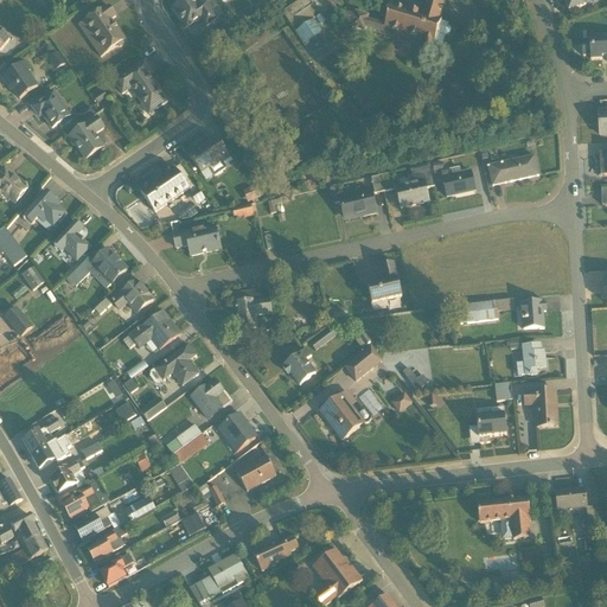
[(181,4),(172,10),(186,30),(198,20),(205,30),(218,21),(206,4),(200,7),(197,1),(193,2),(191,0),(180,0),(179,1),(181,4)]
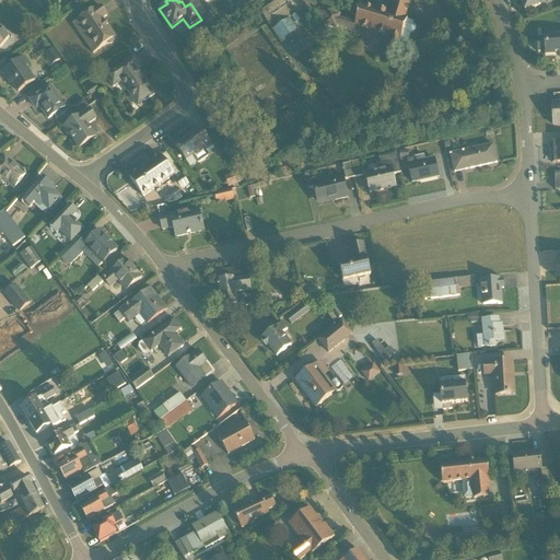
[(304,0),(280,0),(261,12),(282,45),(301,33),(296,26),(314,14),(304,0)]
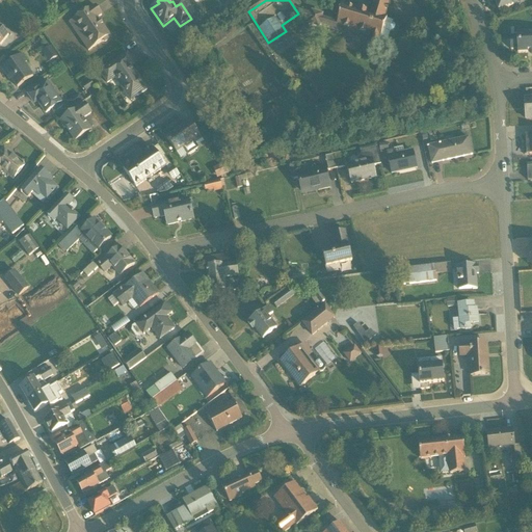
[(369,51),(377,54),(395,1),(392,0),(374,0),(369,17),(343,8),(337,27),(373,40),(369,51)]
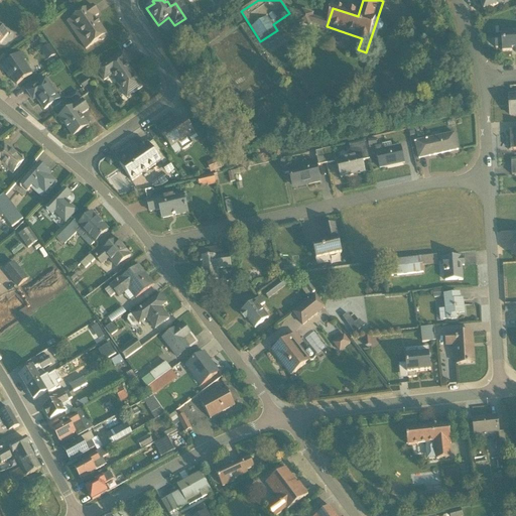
[(502,0),(479,0),(483,12),(505,5),(502,0)]
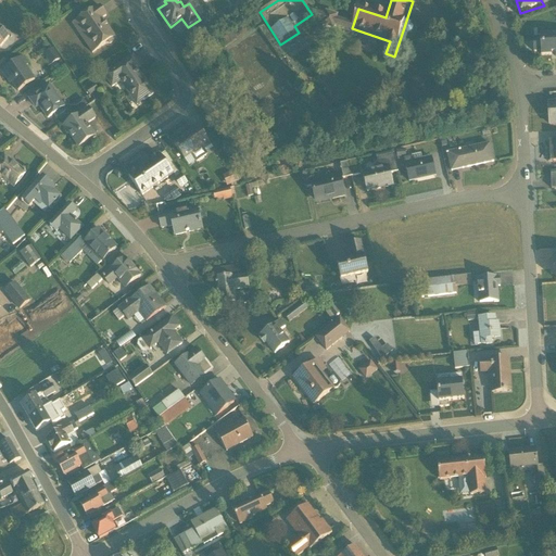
[(106,16),(99,7),(72,26),(91,54),(114,38),(101,20),(106,16)]
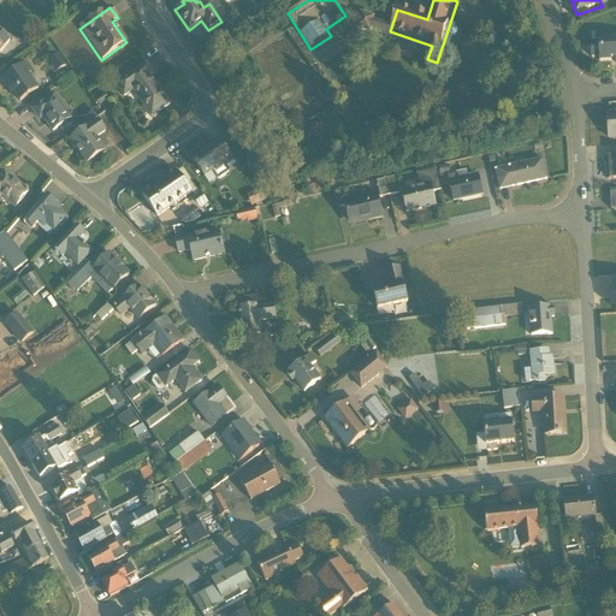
[(615,66),(615,65),(615,36),(615,40),(598,41),(599,45),(591,46),(591,59),(598,59),(599,63),(615,61),(615,66)]
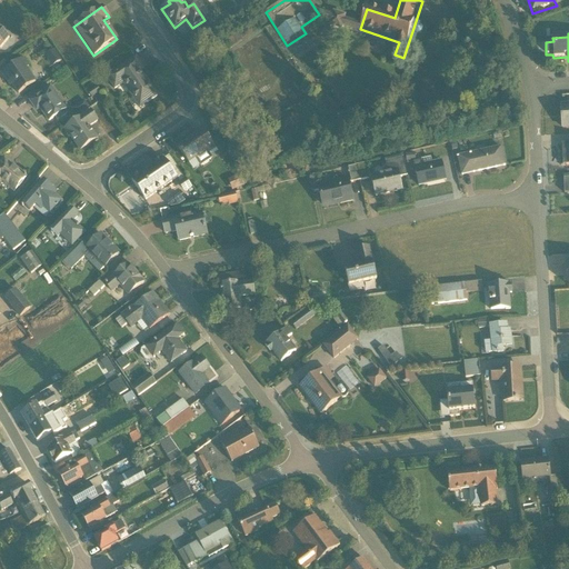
[(23,58),(2,73),(18,95),(39,79),(23,58)]
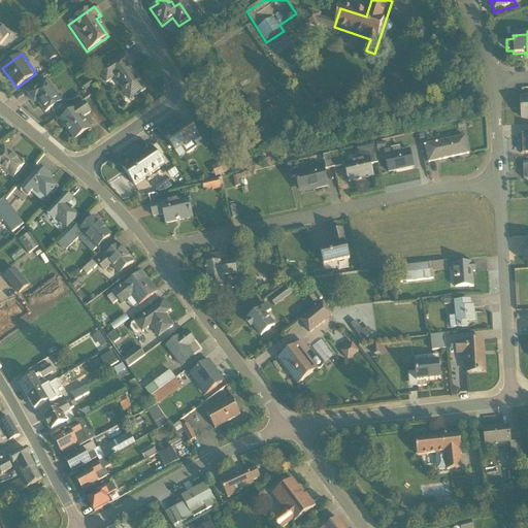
[(134,64),(126,54),(99,72),(106,84),(114,78),(130,100),(145,90),(130,67),(134,64)]
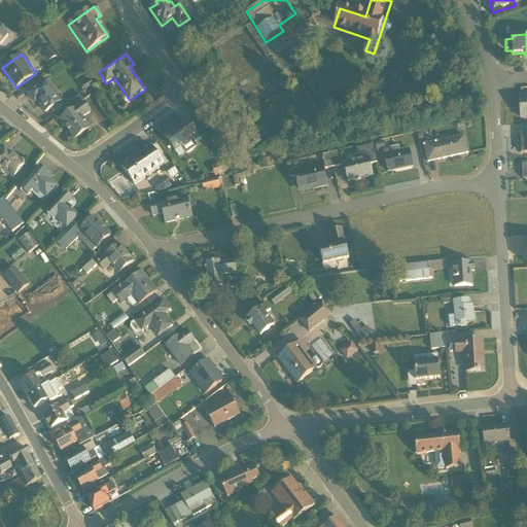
[(46,81),(28,95),(33,103),(36,101),(45,113),(53,107),(55,109),(63,104),(46,81)]
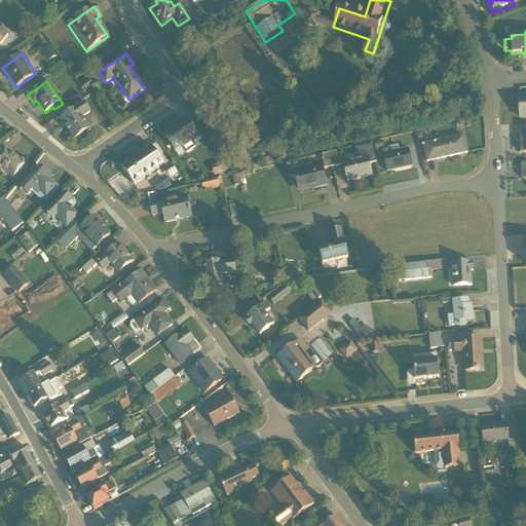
[(91,113),(84,104),(59,121),(64,127),(66,126),(74,141),(89,129),(82,119),(91,113)]
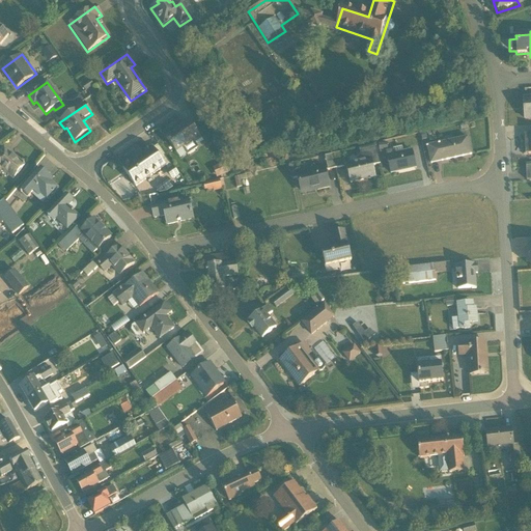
[(201,140),(190,122),(167,139),(176,154),(183,149),(188,157),(198,149),(195,144),(201,140)]
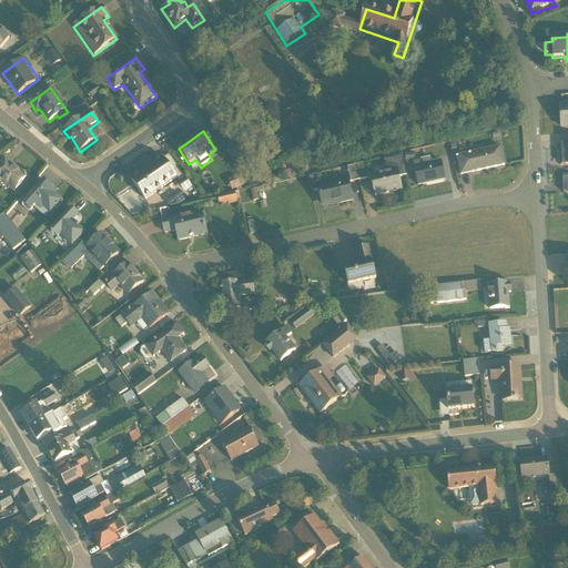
[(500,148),(457,158),(460,175),(504,166),(500,148)]
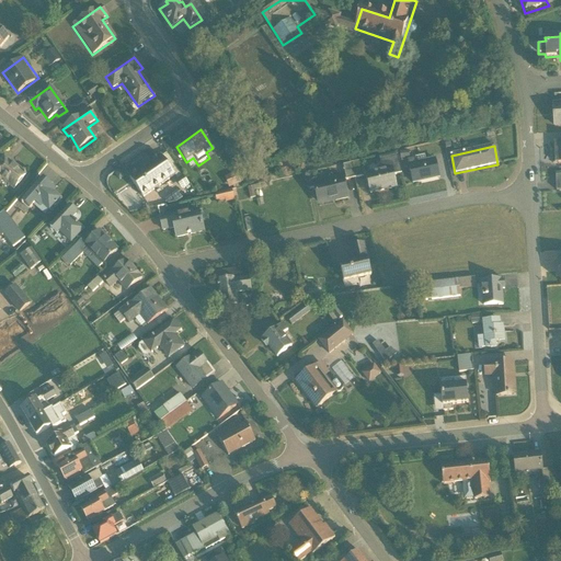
[(3,156),(0,160),(0,183),(1,182),(13,192),(27,174),(3,156)]
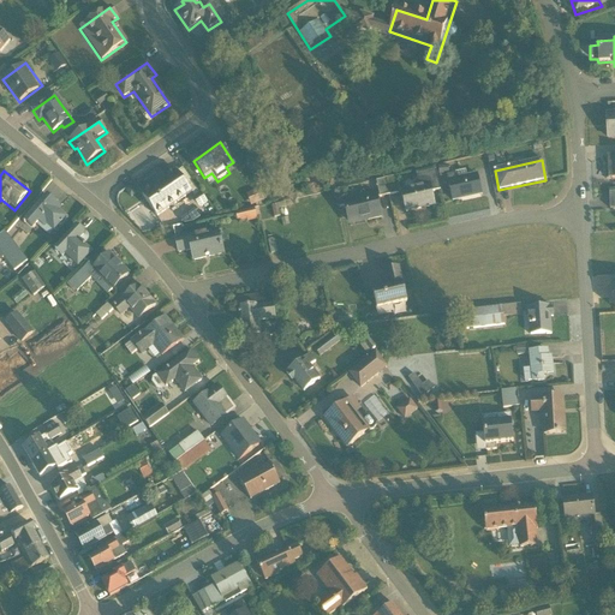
[(156,218),(191,193),(195,197),(191,199),(198,209),(207,203),(195,187),(190,191),(175,172),(142,197),(156,218)]
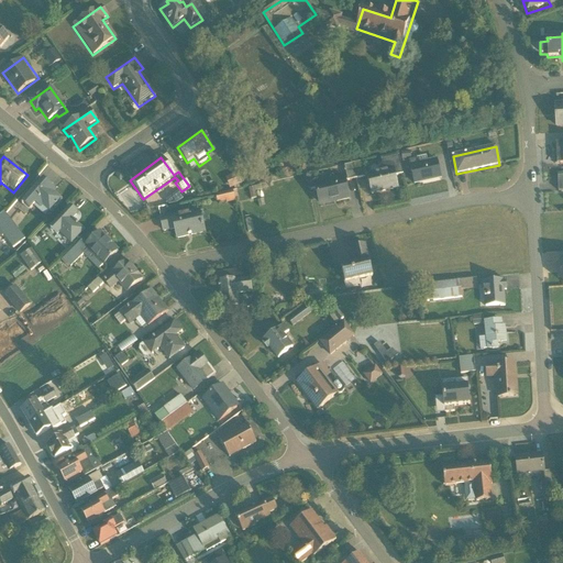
[(367,176),(372,195),(397,189),(395,178),(403,176),(398,157),(381,162),(383,173),(367,176)]
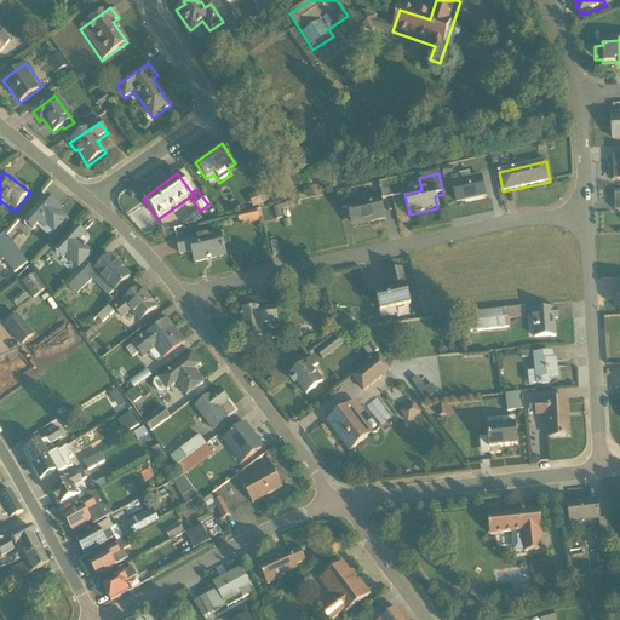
[(452,179),(457,204),(486,197),(481,177),(470,179),(469,173),(459,174),(459,177),(452,179)]
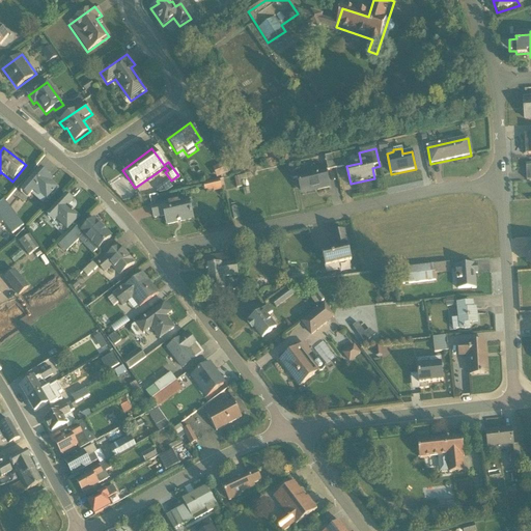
[(340,155),(333,156),(335,169),(343,168),(340,155)]
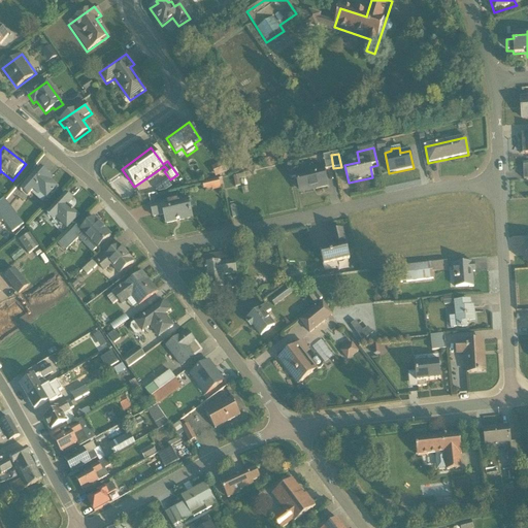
[(333,168),(331,155),(323,157),(326,170),(333,168)]
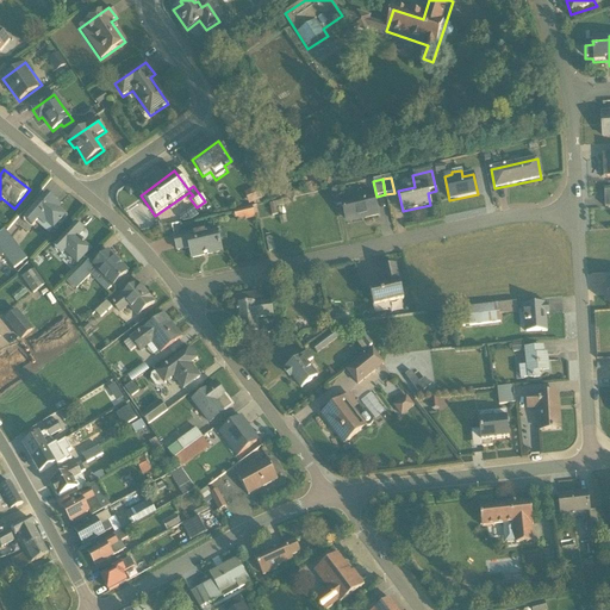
[(249,205),(263,198),(257,187),(244,193),(249,205)]
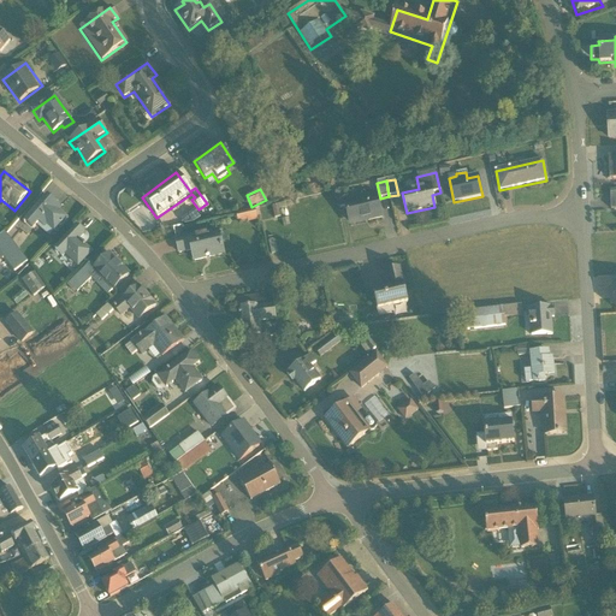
[(344,202),(349,226),(381,219),(377,195),(344,202)]
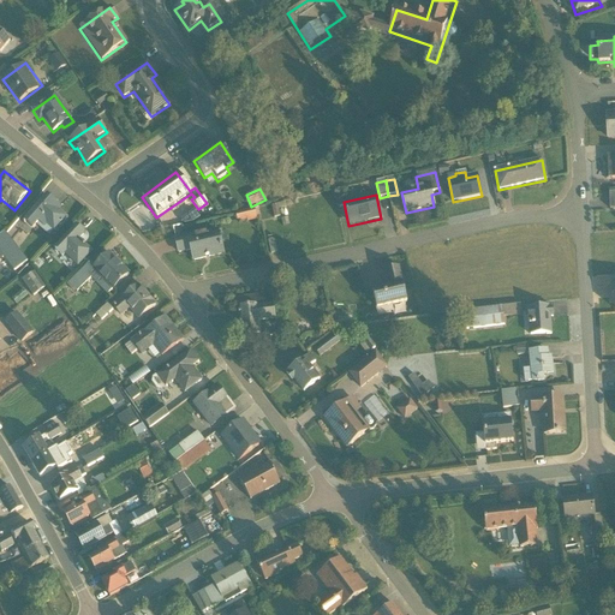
[(47,196),(23,222),(33,231),(36,227),(49,238),(66,219),(58,210),(60,208),(47,196)]
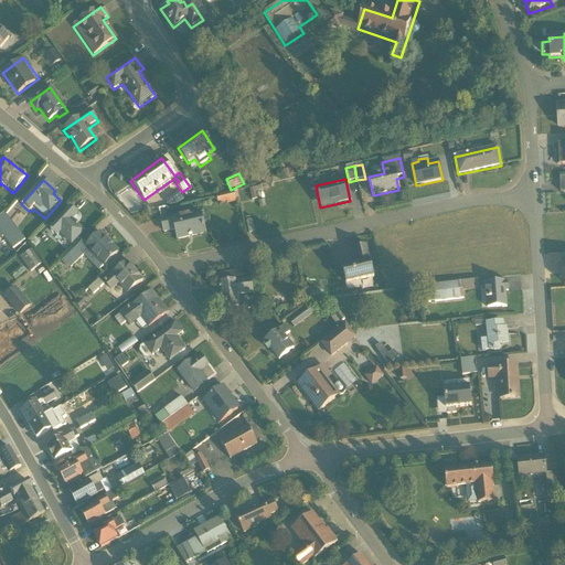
[(219,205),(235,202),(234,194),(216,198),(219,205)]
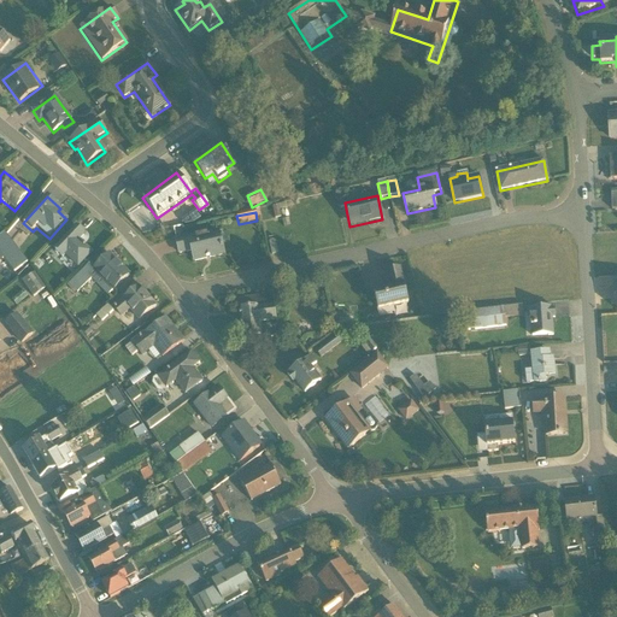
[(76,229),(54,251),(63,258),(65,257),(77,268),(90,253),(77,242),(83,235),(76,229)]
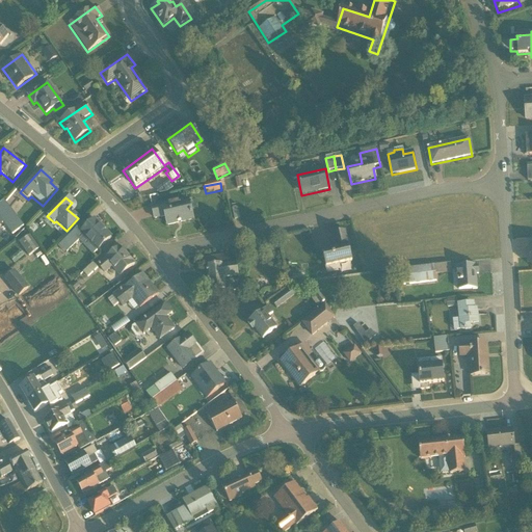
[(165,216),(167,225),(192,220),(188,201),(165,206),(164,204),(152,207),(154,219),(165,216)]
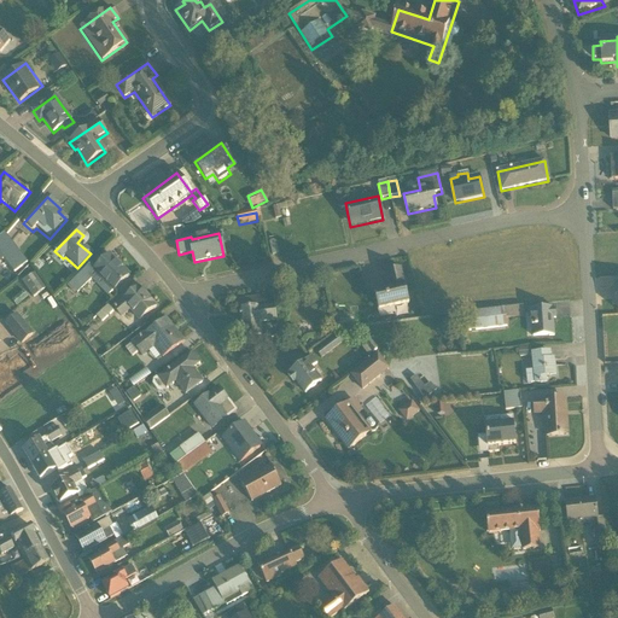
[(13,273),(27,263),(4,234),(0,237),(0,255),(4,260),(13,273)]
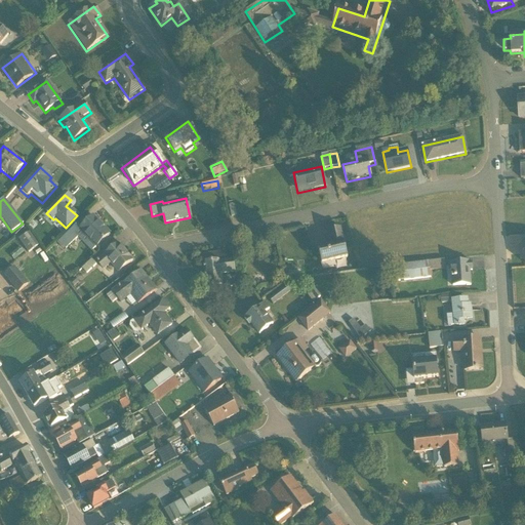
[(91,252),(110,235),(92,217),(86,224),(82,219),(58,242),(66,249),(78,238),(91,252)]
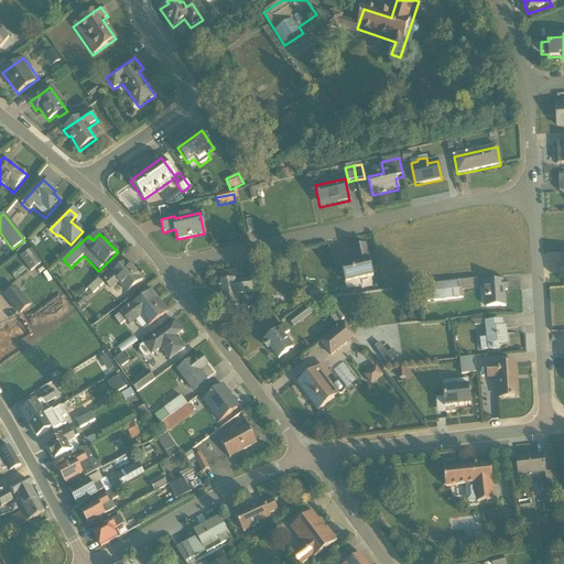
[(343,269),(347,291),(361,288),(360,282),(375,279),(368,247),(351,250),(355,267),(343,269)]
